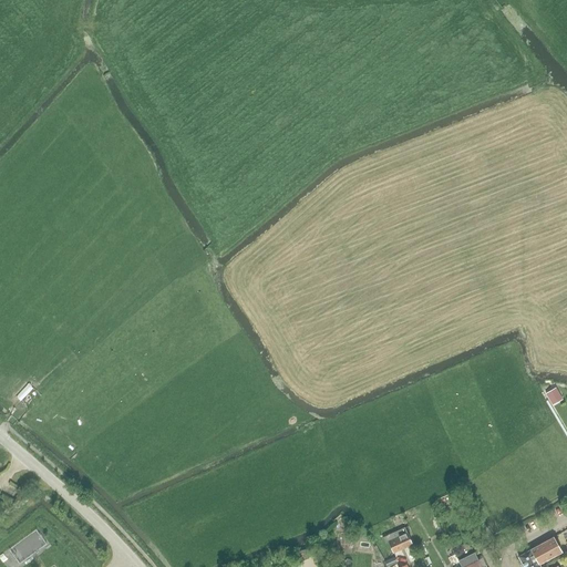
[(22,398),(34,387),(30,381),(18,392),(22,398)]
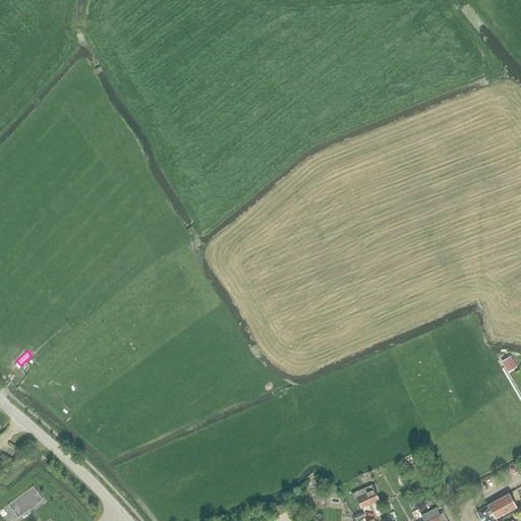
[(514,365),(510,356),(502,360),(507,369),(514,365)]
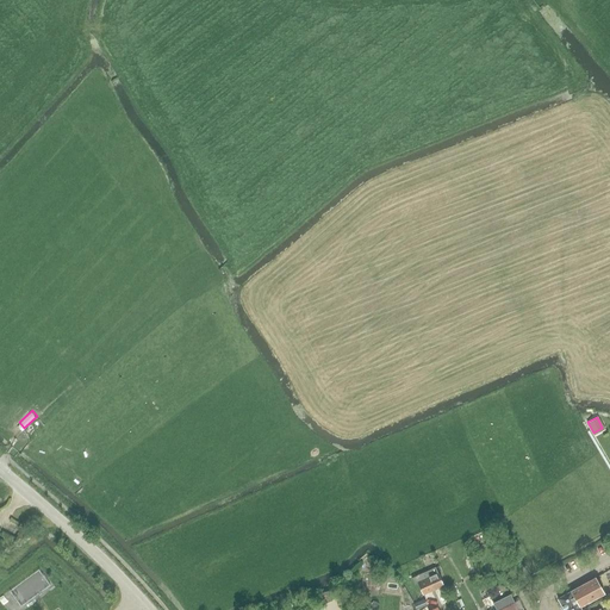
[(478,578),(471,564),(466,566),(473,580),(478,578)]
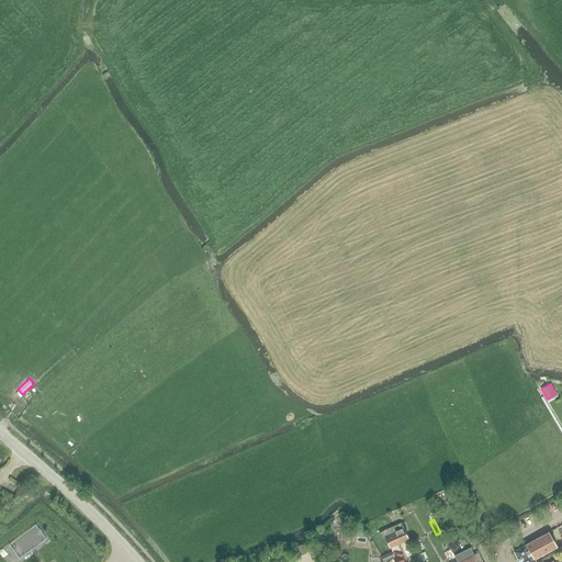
[(403,528),(401,524),(380,534),(382,538),(384,537),(390,549),(409,540),(404,528),(403,528)]
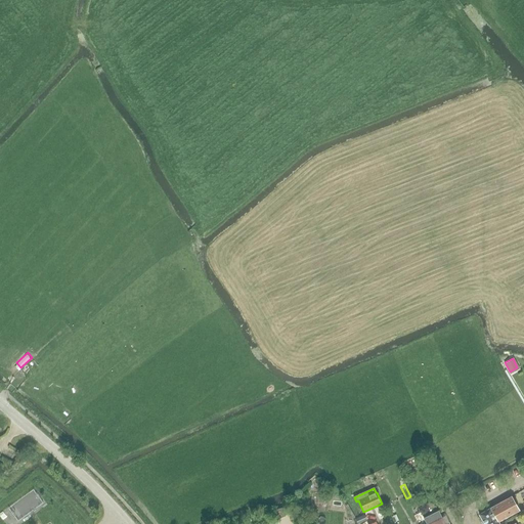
[(19,519),(45,503),(36,489),(10,505),(19,519)]
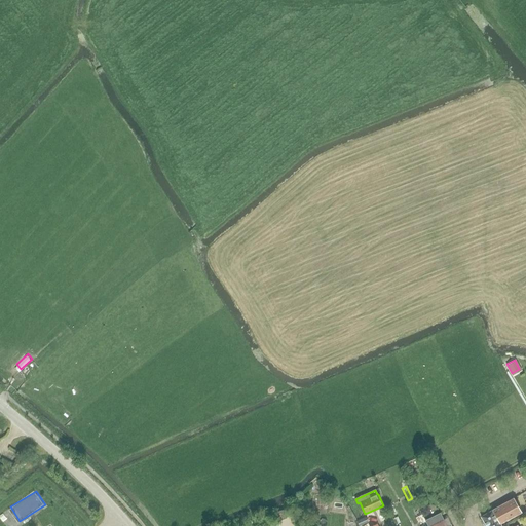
[(500,524),(521,513),(513,498),(492,510),(481,517),(486,525),(500,525),(501,525),(500,524)]
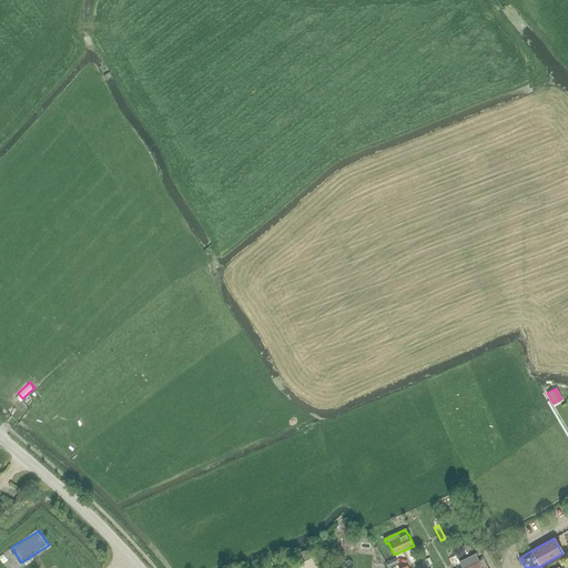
[(308,559),(305,549),(298,551),(302,561),(308,559)]
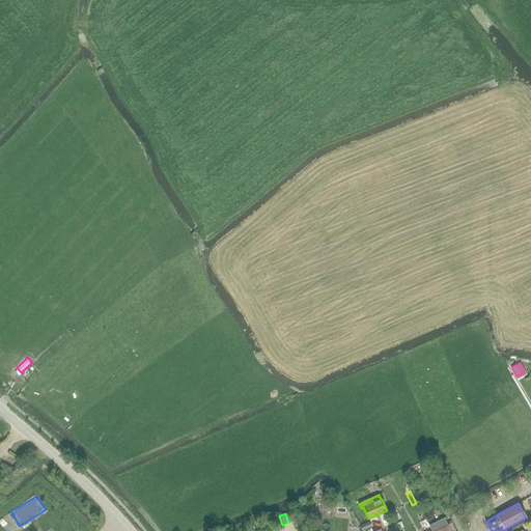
[(448,525),(444,518),(429,525),(431,530),(455,530),(451,523),(448,525)]
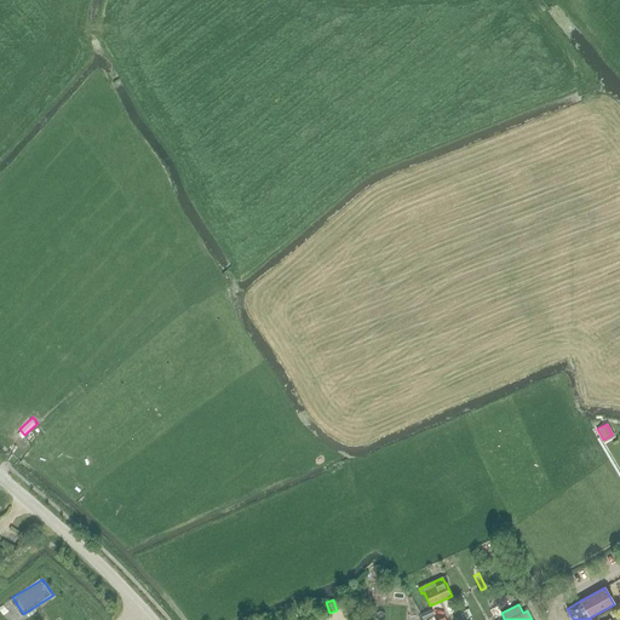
[(435,615),(431,608),(420,613),(424,619),(435,615)]
